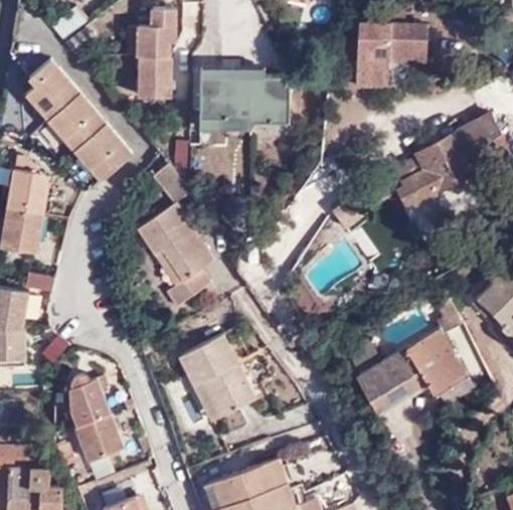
[(147,18),(132,18),(133,97),(172,96),(171,2),(147,2),(147,18)]
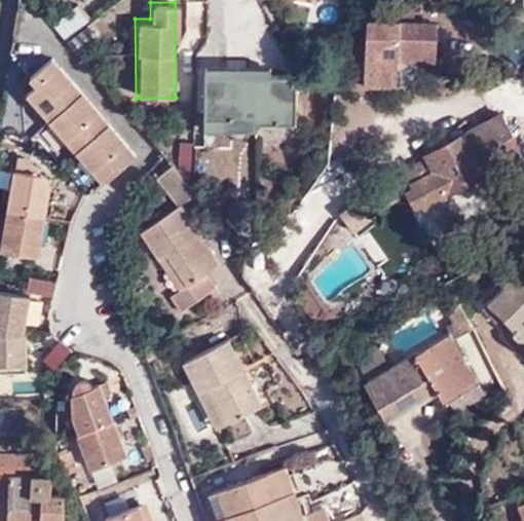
[(82,5),(55,26),(69,42),(95,22),(82,5)]
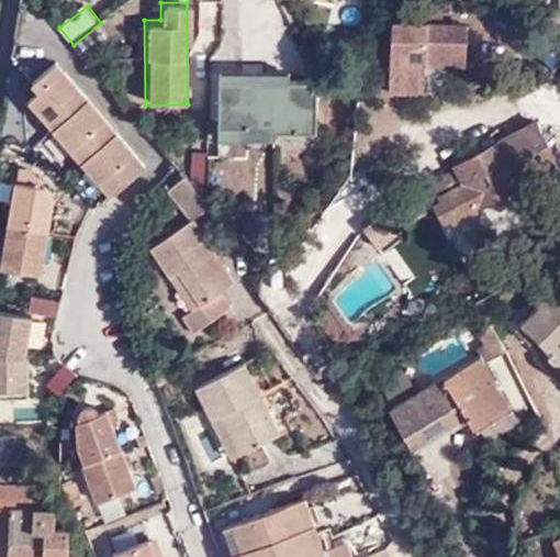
[(461,28),(389,24),(387,96),(421,97),(422,67),(459,69),(461,28)]
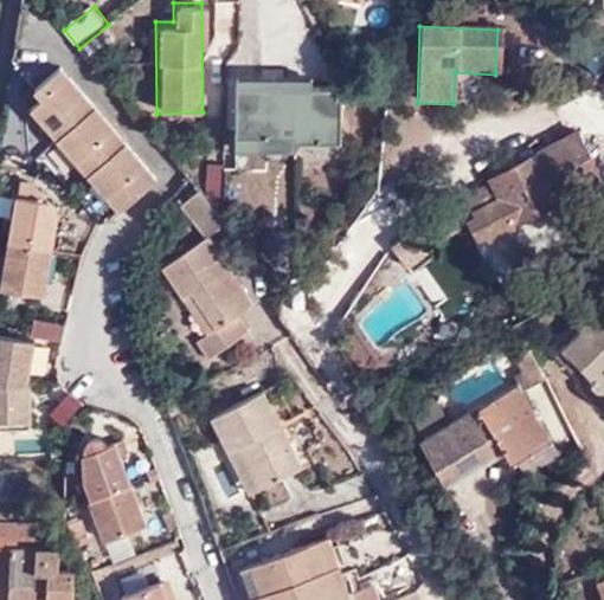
[(63,68),(37,89),(46,100),(33,108),(122,212),(160,181),(63,68)]
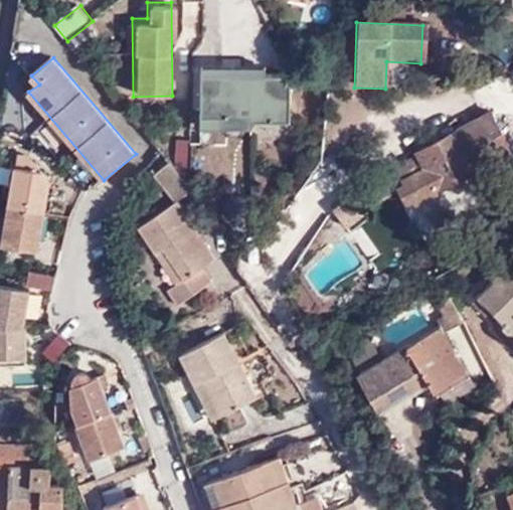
[(200,77),(267,78),(267,71),(200,69),(200,77)]
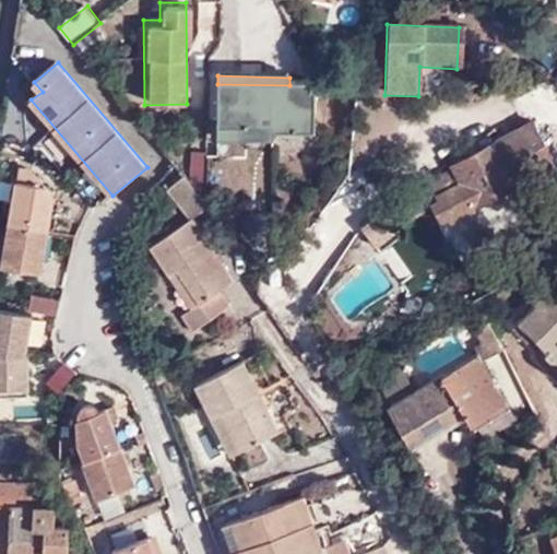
[(315,86),(289,85),(217,84),(216,127),(272,129),(272,137),(313,137),(315,86)]
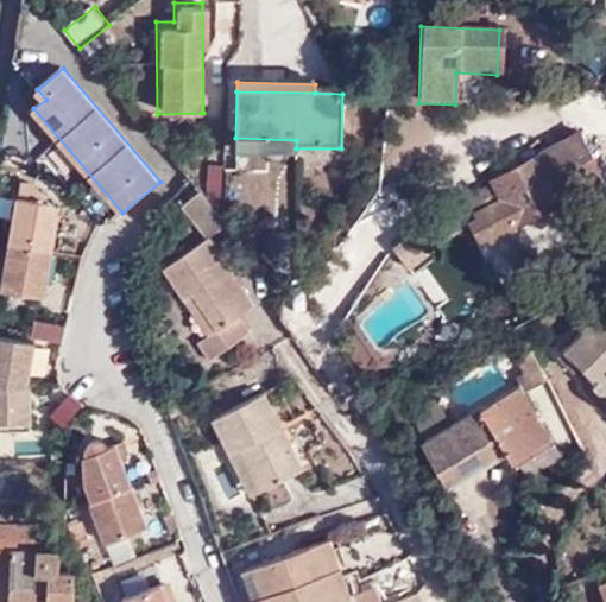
[(544,153),(440,213),(392,253),(408,274),(456,235),(467,228),(479,247),(486,244),(490,249),(605,185),(579,135),(544,153)]
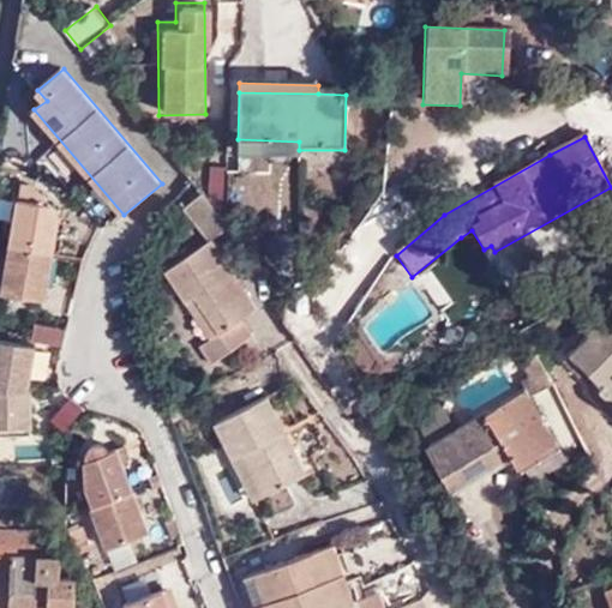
[(299,158),(299,150),(299,142),(238,139),(238,156),(299,158)]
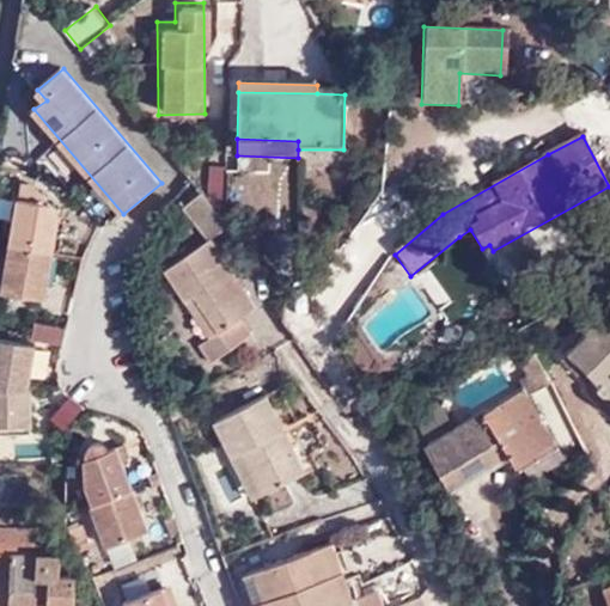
[(183,169),(191,177),(196,184),(208,166),(199,154),(183,169)]
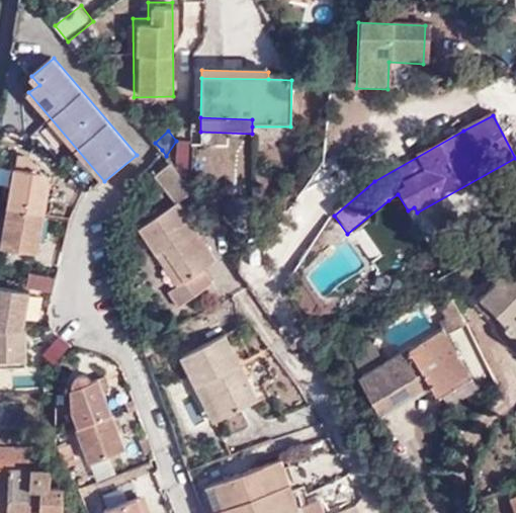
[(191,148),(178,145),(171,161),(179,170),(188,181),(191,163),(191,148)]
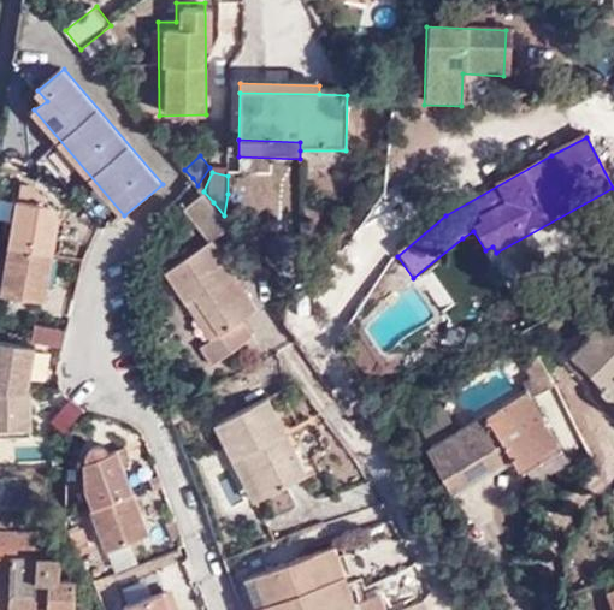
[(36,189),(21,185),(1,294),(46,301),(62,217),(36,189)]
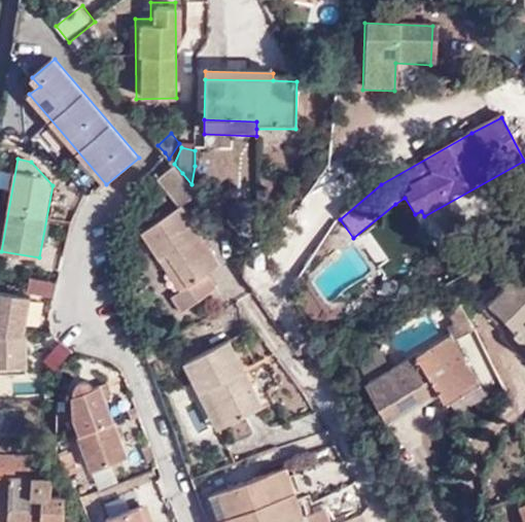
[(154,181),(176,209),(196,197),(169,168),(154,181)]
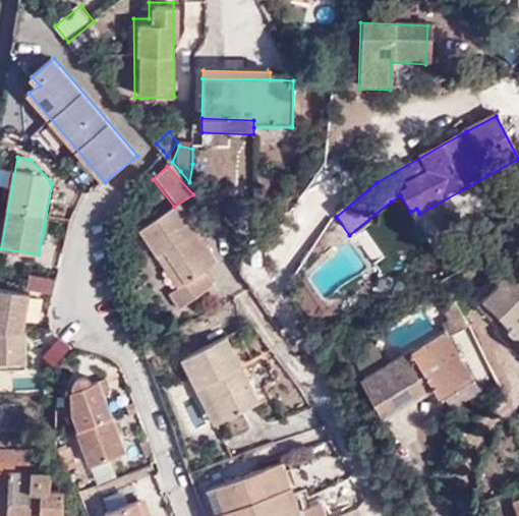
[(162,252),(183,285),(166,296),(175,310),(211,289),(200,274),(213,266),(175,207),(136,231),(154,258),(162,252)]
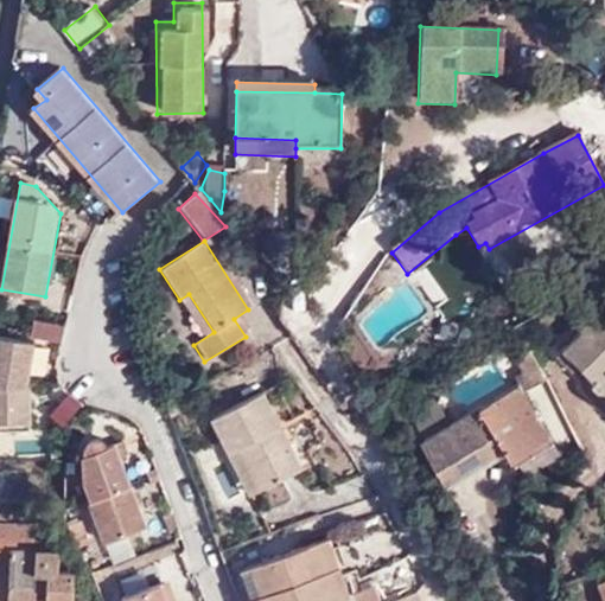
[(179,300),(203,338),(214,332),(189,294),(179,300)]
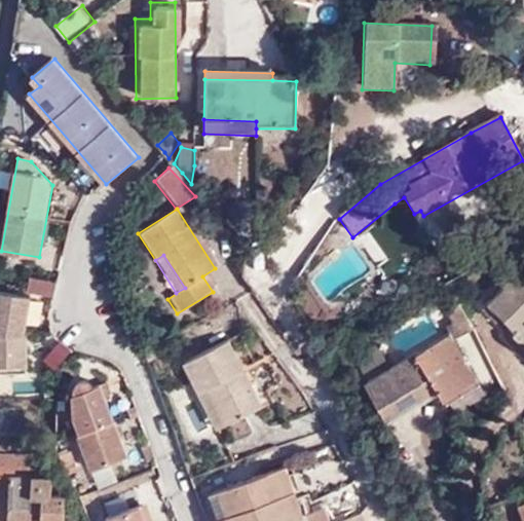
[(3,258),(1,271),(21,274),(23,261),(3,258)]
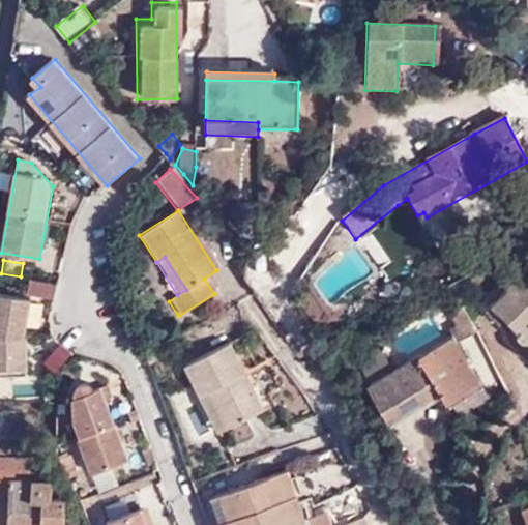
[(516,279),(527,291),(527,269),(523,275),(521,273),(516,279)]
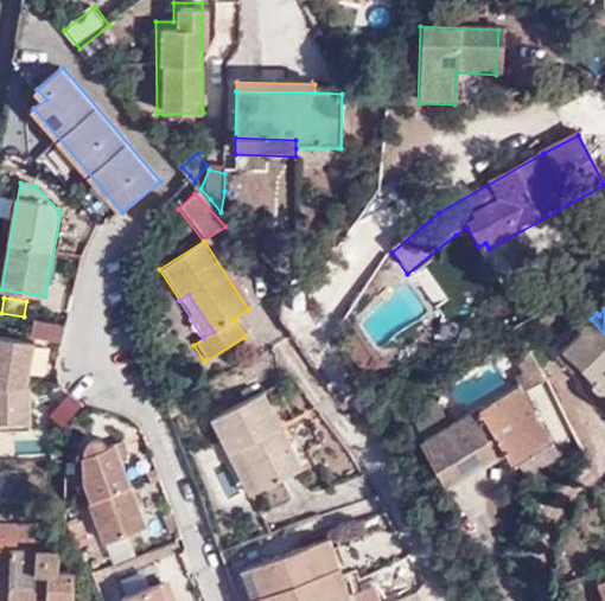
[(574,369),(588,384),(586,388),(604,408),(604,407),(604,333),(591,319),(577,332),(578,333),(552,356),(567,373),(574,369)]
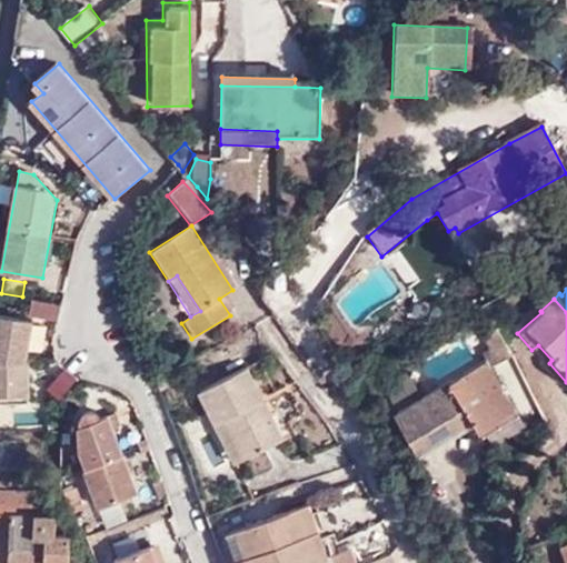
[(0,325),(13,328),(15,320),(0,317),(0,325)]
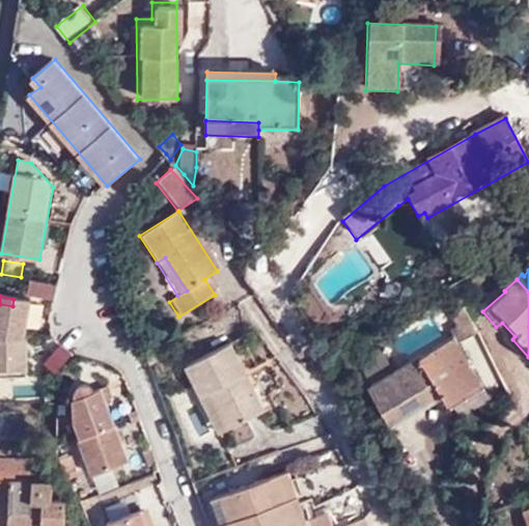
[(0,340),(23,340),(29,302),(14,299),(12,306),(0,304),(0,340)]
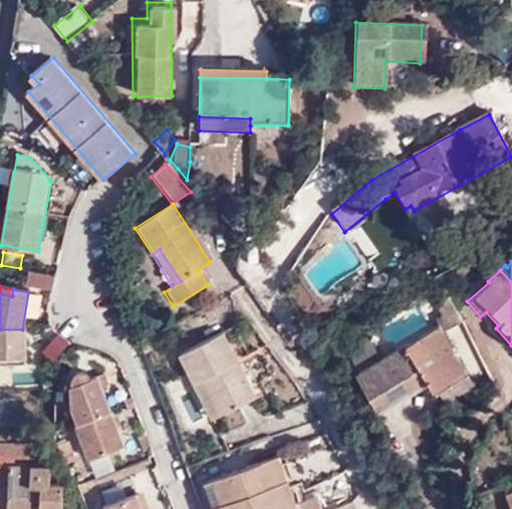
[(356,375),(354,376),(375,413),(426,384),(432,392),(464,372),(438,328),(381,360),(356,375)]
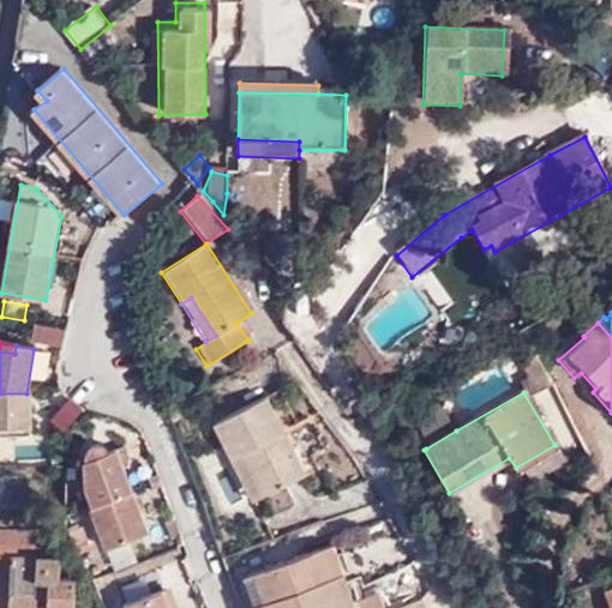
[(27,393),(0,393),(0,438),(31,438),(33,395),(27,393)]
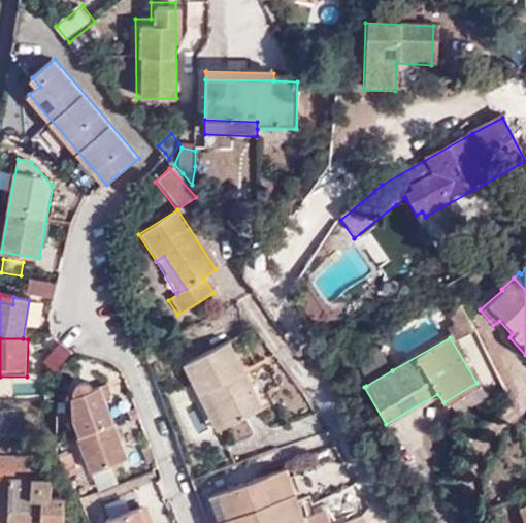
[(182,365),(216,432),(259,411),(225,344),(182,365)]
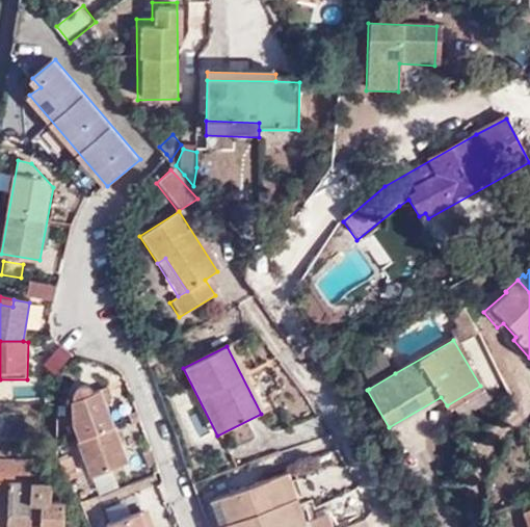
[(369,389),(395,373),(379,347),(353,363),(369,389)]
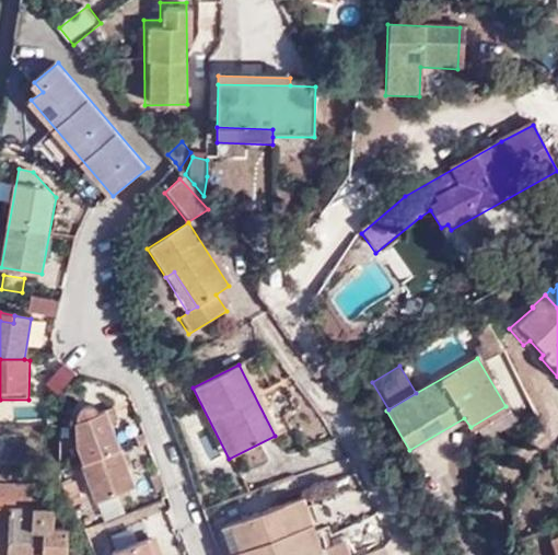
[(150,374),(154,388),(167,383),(162,370),(150,374)]
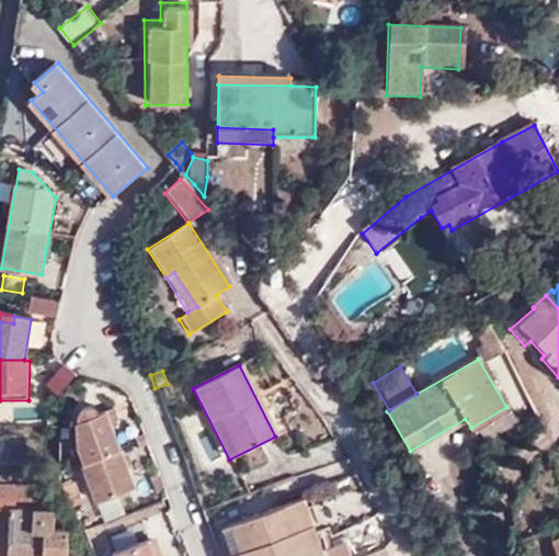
[(83,465),(118,452),(110,426),(104,428),(99,416),(97,416),(94,413),(92,412),(89,411),(87,411),(84,411),(81,412),(79,416),(78,419),(77,423),(76,446),(83,465)]
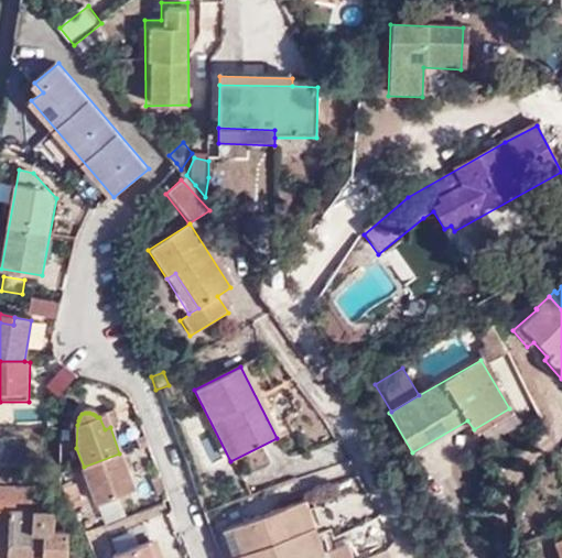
[(105,429),(110,427),(106,415),(99,417),(105,429)]
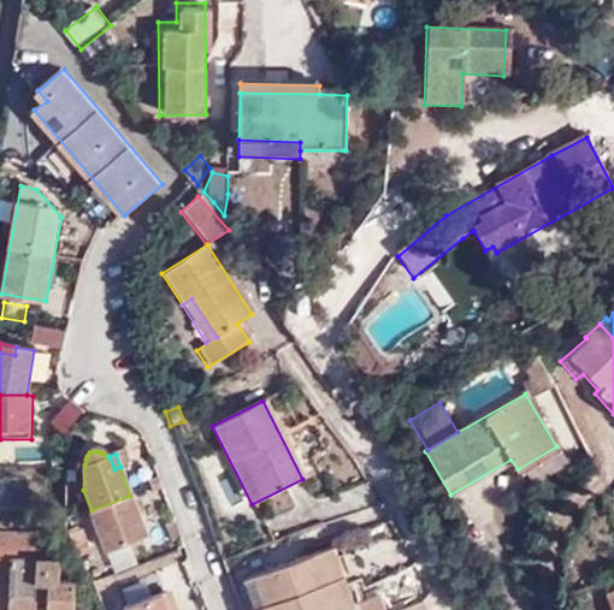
[(104,551),(146,536),(130,496),(92,510),(89,511),(104,551)]
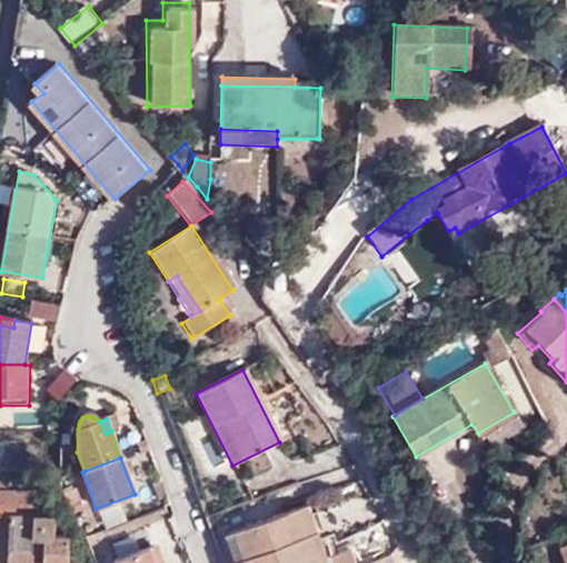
[(47,496),(0,495),(0,520),(8,521),(8,562),(67,562),(68,538),(56,538),(56,516),(46,516),(47,496)]
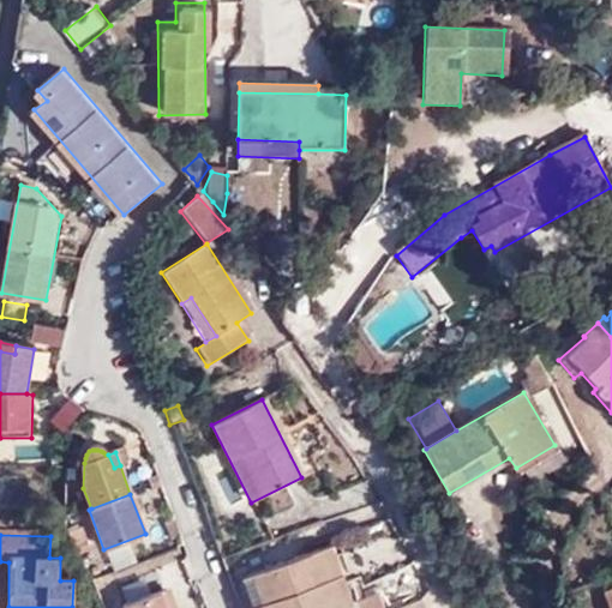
[(103,549),(111,569),(133,560),(126,542),(103,549)]
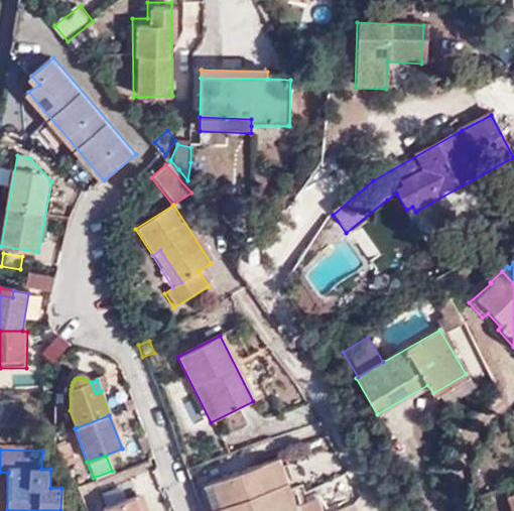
[(353,510),(353,509),(349,510),(322,510),(318,502),(295,510),(277,460),(202,488),(210,510),(353,510)]
